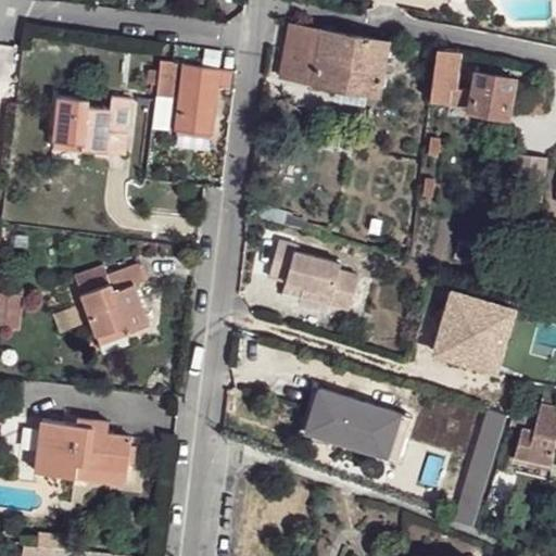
[(290,24),(281,76),(338,86),(379,92),(388,40),(290,24)]
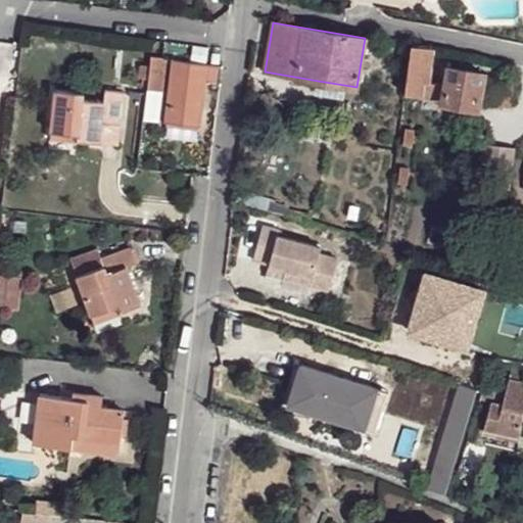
[(412,44),(405,93),(441,99),(441,103),(478,109),(484,73),(466,69),(447,66),(444,83),(428,81),(433,47),(412,44)]
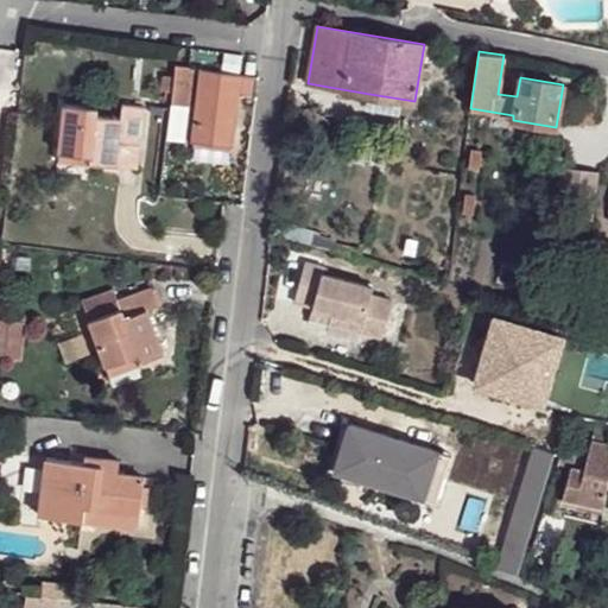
[(172,92),(171,103),(188,106),(192,67),(176,65),(175,77),(172,92)]
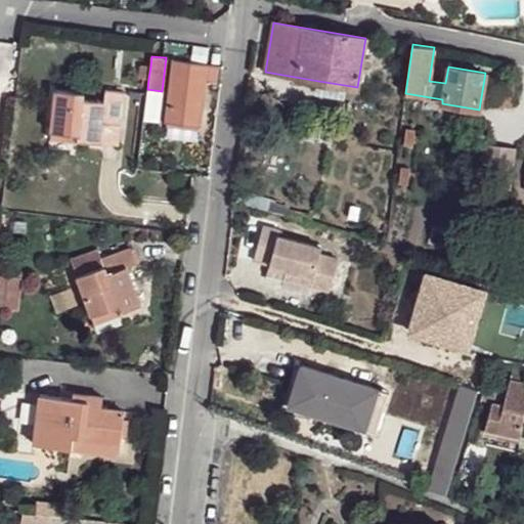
[(174,58),(167,121),(200,125),(205,81),(216,82),(218,64),(208,63),(174,58)]
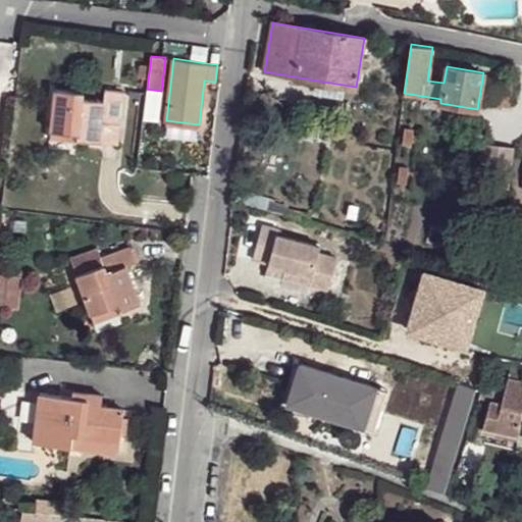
[(137,77),(148,79),(150,66),(139,64),(137,77)]
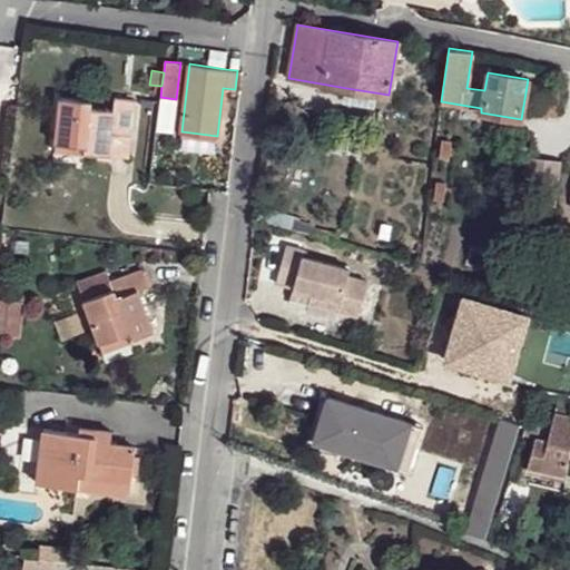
[(346,88),(344,101),(385,108),(389,95),(346,88)]
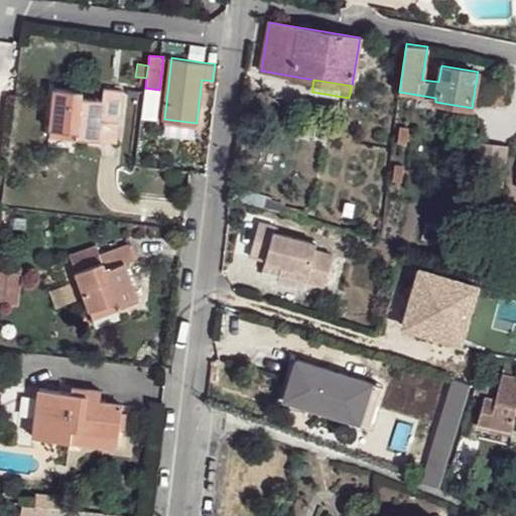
[(495,82),(493,103),(504,104),(506,84),(495,82)]
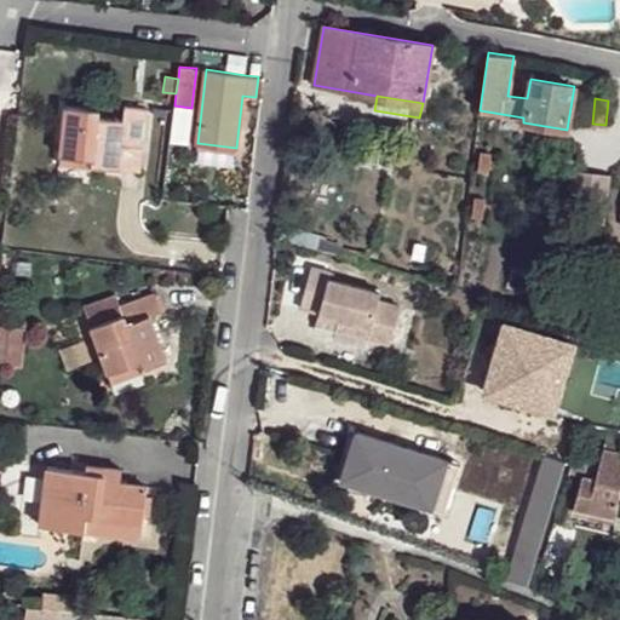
[(64,107),(59,155),(92,159),(91,167),(120,170),(124,143),(143,147),(147,108),(125,107),(124,120),(98,118),(99,110),(64,107)]
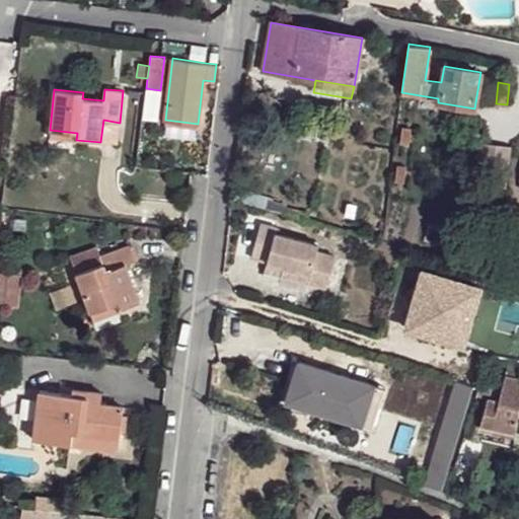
[(103,120),(100,142),(118,144),(120,123),(103,120)]
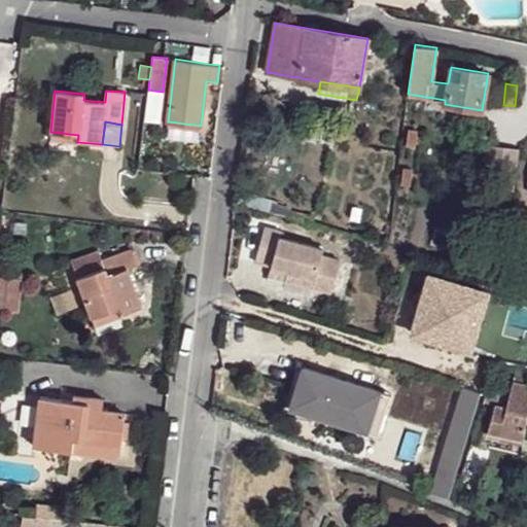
[(408,130),(406,144),(416,146),(417,130),(408,130)]
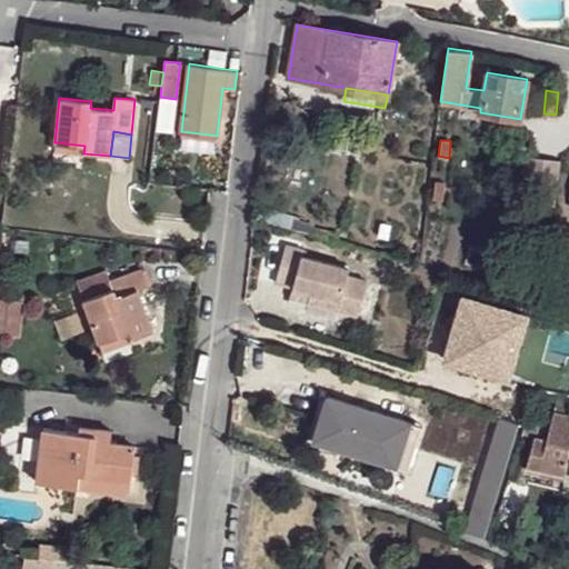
[(55,142),(53,149),(83,153),(85,146),(55,142)]
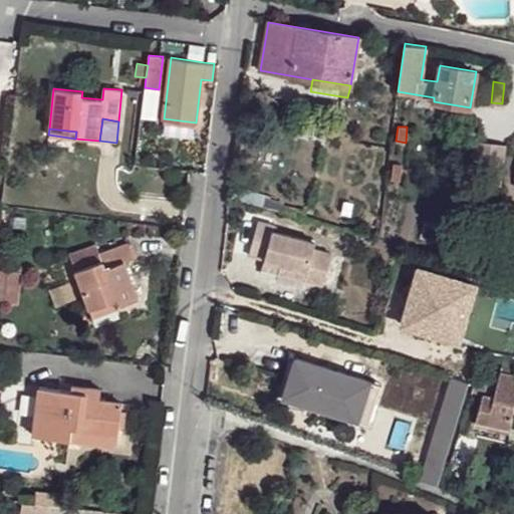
[(476,141),(472,167),(485,168),(503,170),(506,145),(476,141)]
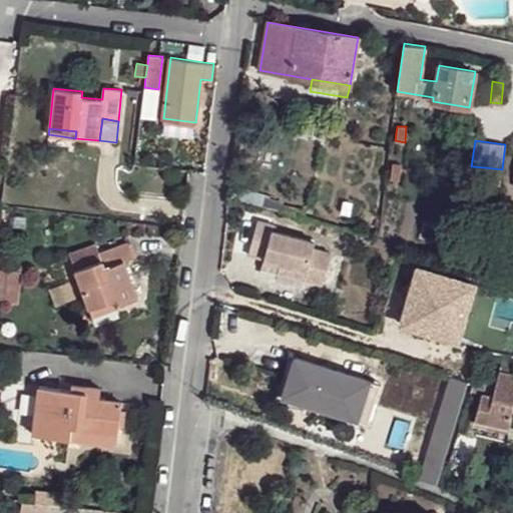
[(392,163),(391,179),(400,180),(401,164),(392,163)]
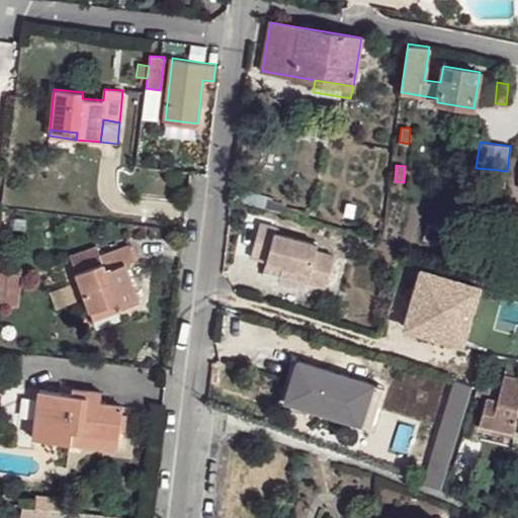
[(489,169),(487,185),(505,187),(507,171),(489,169)]
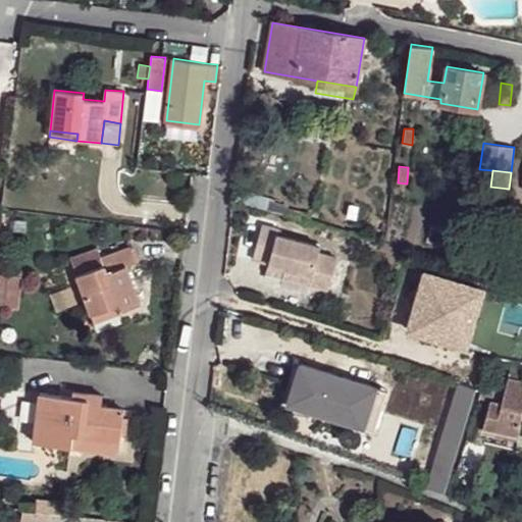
[(241,192),(238,202),(296,218),(299,208),(241,192)]
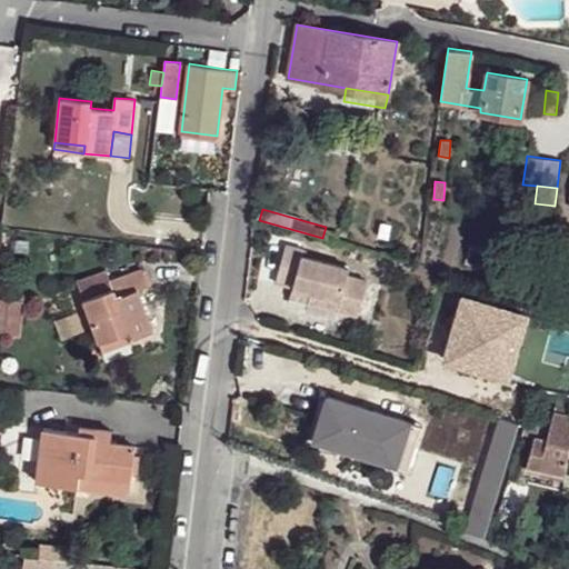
[(286,245),(276,282),(292,287),(310,292),(308,301),(357,316),(367,280),(347,276),(349,268),(301,256),(302,249),(286,245)]
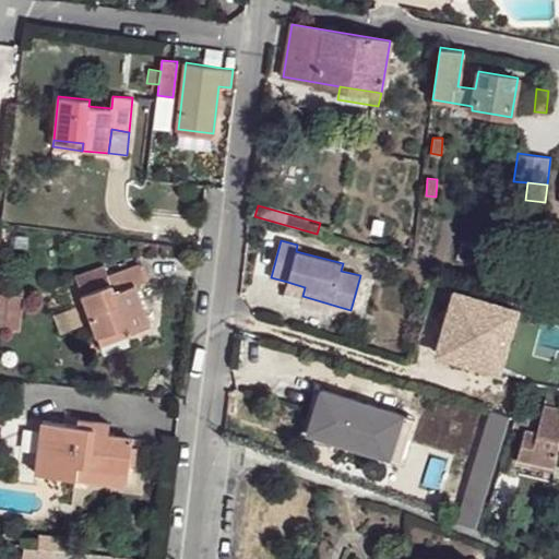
[(82,294),(97,336),(125,326),(127,333),(151,324),(135,284),(145,281),(139,263),(108,274),(111,284),(82,294)]
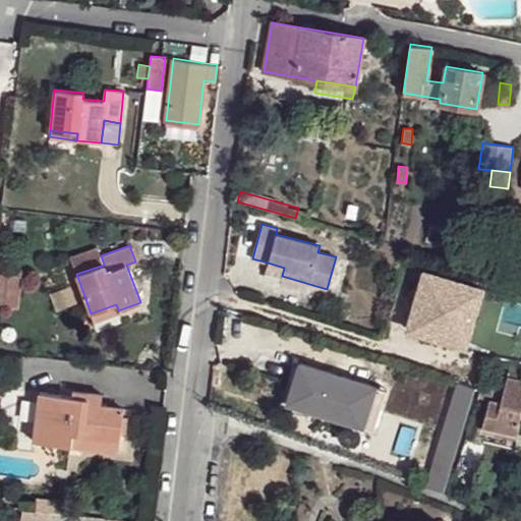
[(268,263),(266,272),(282,276),(284,268),(268,263)]
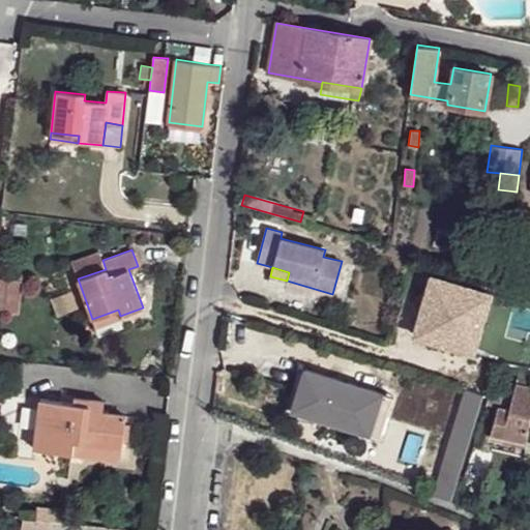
[(489,295),(431,277),(413,334),(472,352),(489,295)]
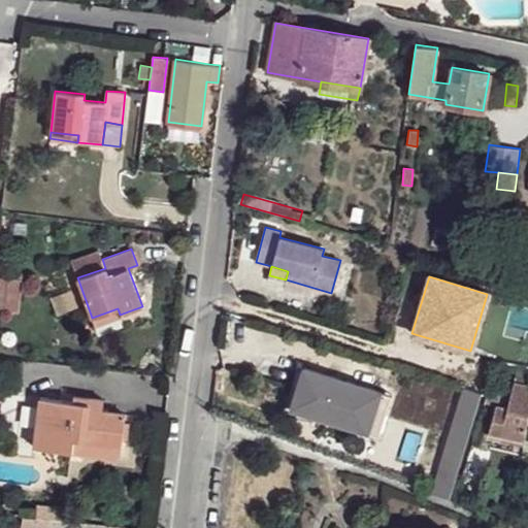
[(9,278),(5,310),(19,311),(23,279),(9,278)]
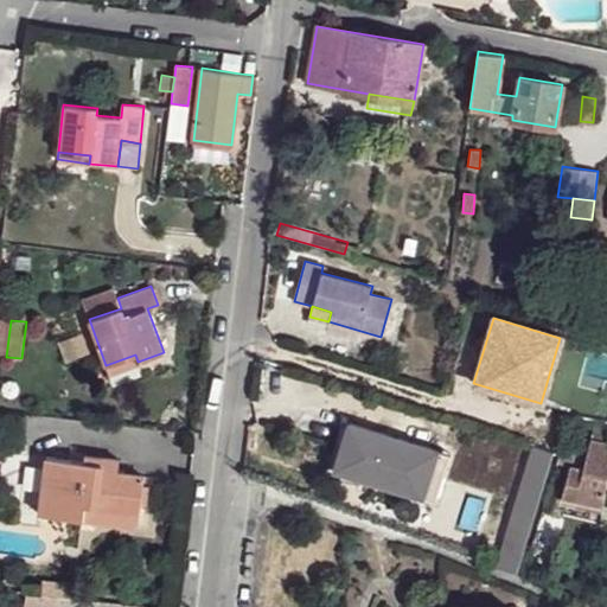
[(106,365),(110,376),(139,365),(138,362),(135,355),(106,365)]
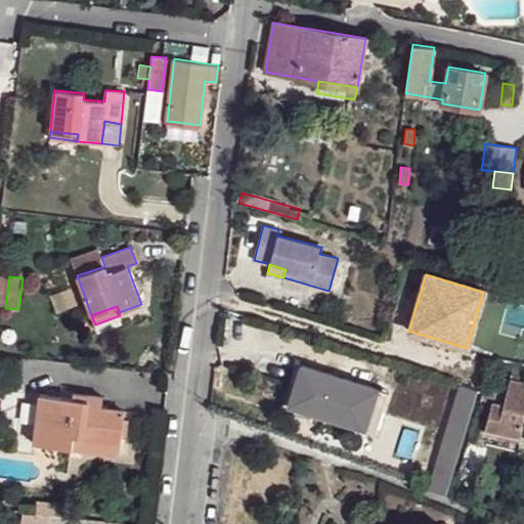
[(301,364),(295,384),(302,387),(296,407),(349,425),(364,431),(373,408),(379,389),(301,364)]
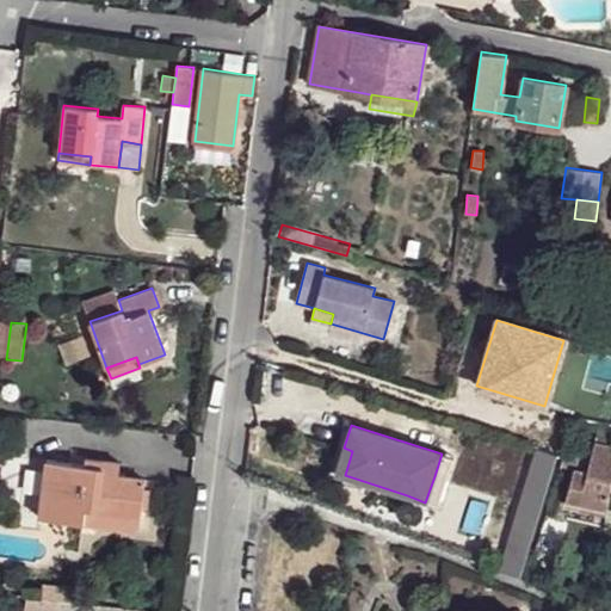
[(574,467),(566,500),(606,510),(610,488),(610,444),(594,442),(590,457),(578,452),(566,449),(565,451),(561,464),(574,467)]
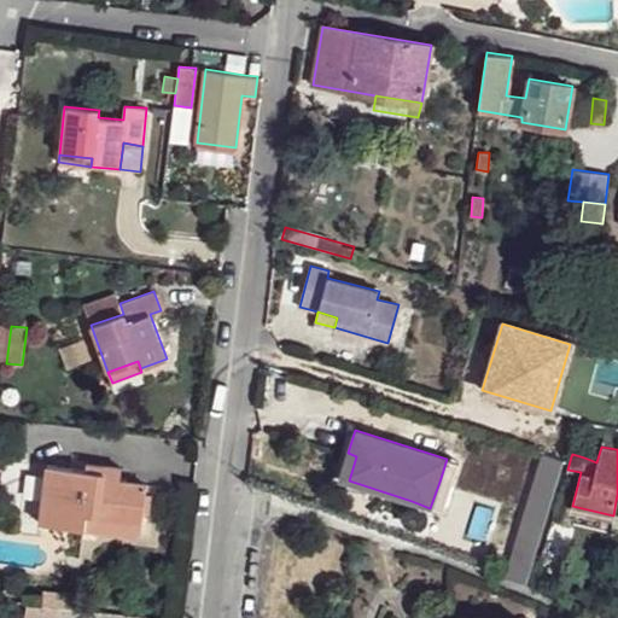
[(348,453),(339,478),(349,481),(356,456),(348,453)]
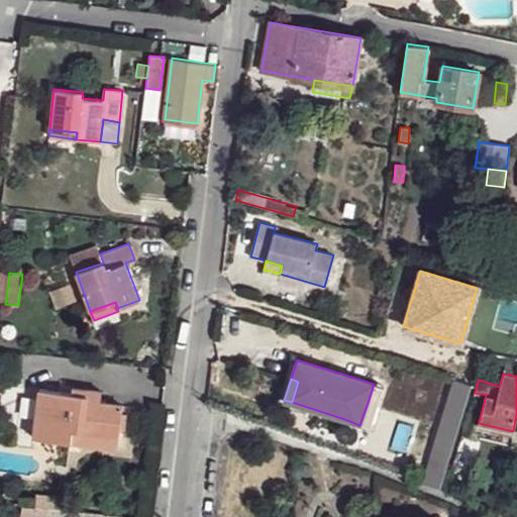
[(39,390),(33,437),(70,442),(71,430),(118,437),(123,405),(99,402),(101,392),(90,390),(89,396),(72,394),(39,390)]
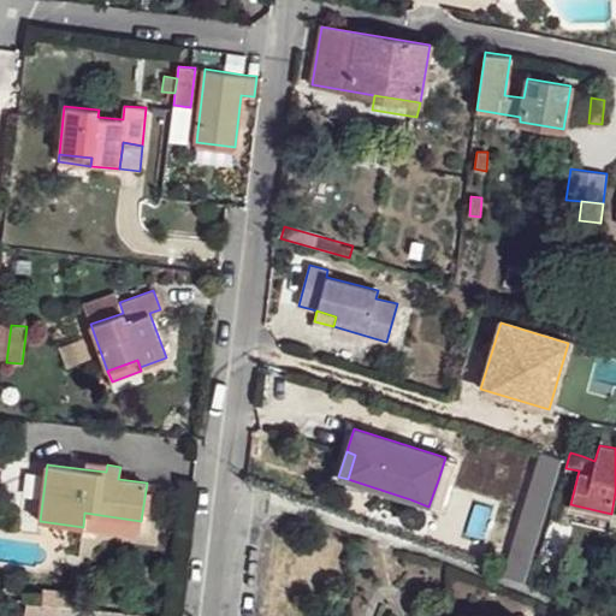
[(528,493),(510,554),(531,560),(549,501),(528,493)]
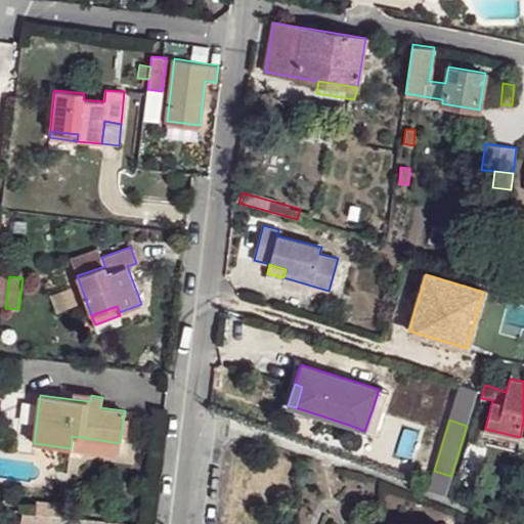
[(120,443),(72,436),(71,448),(119,454),(120,443)]
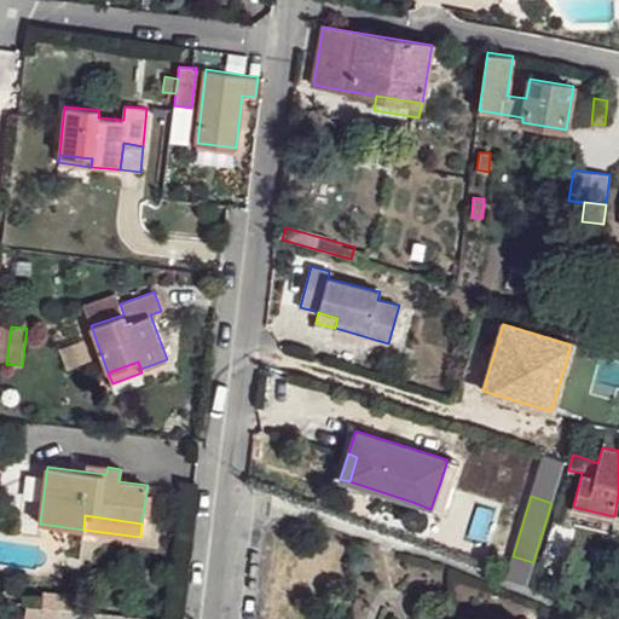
[(25,618),(58,618),(61,609),(27,606),(25,618)]
